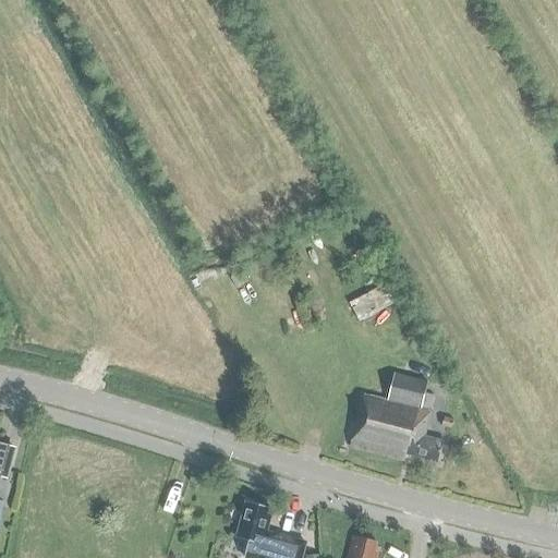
[(241,273),(230,278),(235,289),(246,283),(241,273)]
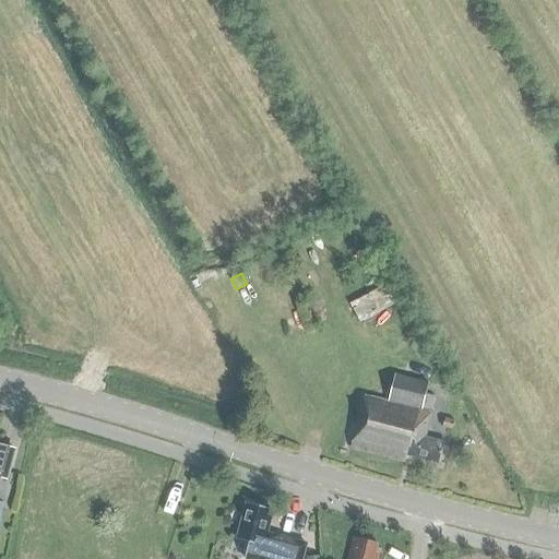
[(349,305),(358,322),(392,305),(383,287),(349,305)]
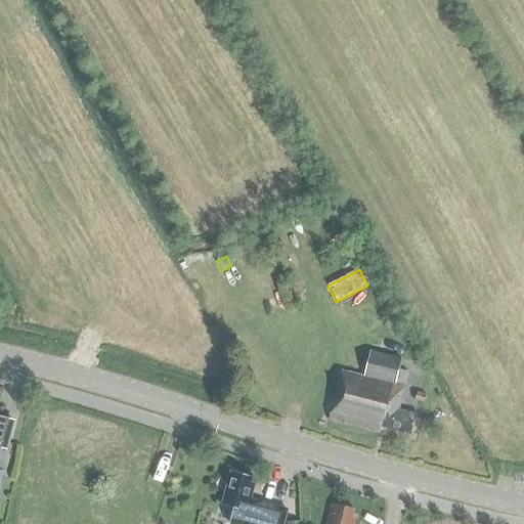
[(370,351),(364,377),(342,372),(331,420),(380,432),(382,427),(411,434),(417,416),(401,411),(407,386),(404,386),(396,384),(399,370),(401,358),(370,351)]
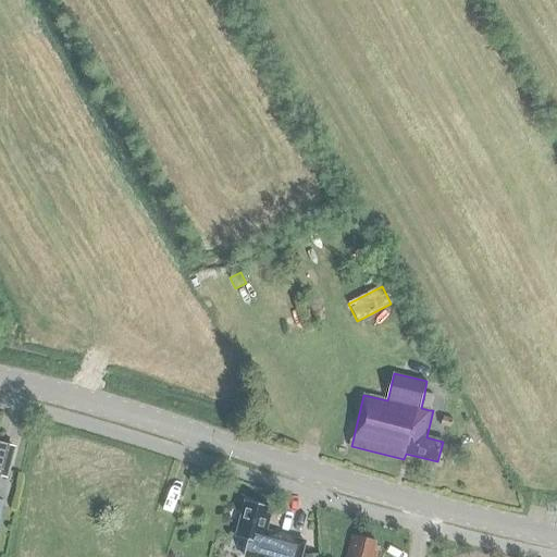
[(424,394),(421,408),(430,410),(433,396),(424,394)]
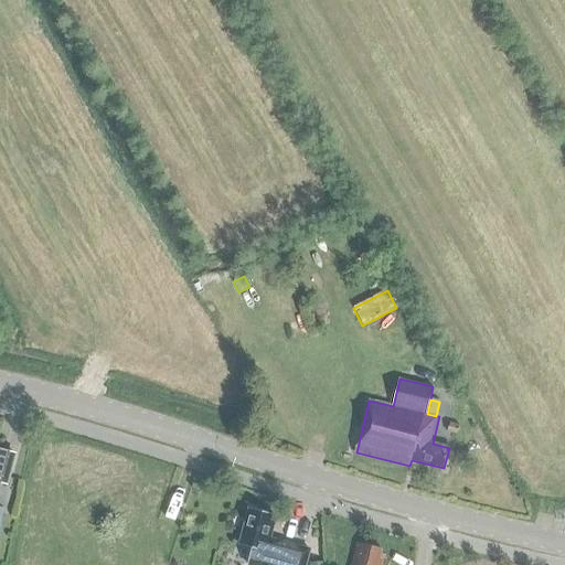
[(449,424),(447,433),(457,436),(459,427),(449,424)]
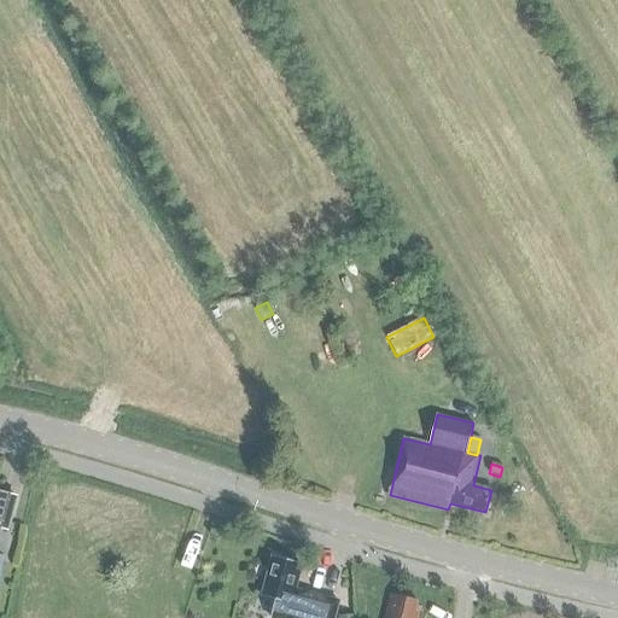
[(0,528),(9,530),(16,500),(17,497),(0,493),(3,483),(0,482),(0,528)]
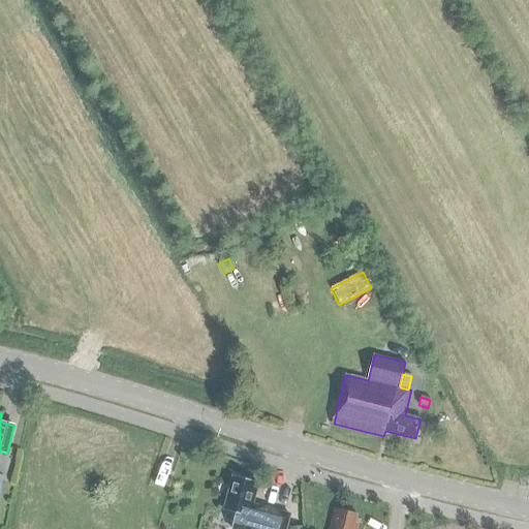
[(223,508),(223,509),(236,514),(231,528),(284,528),(288,516),(251,505),(256,484),(232,477),(224,508),(223,508)]
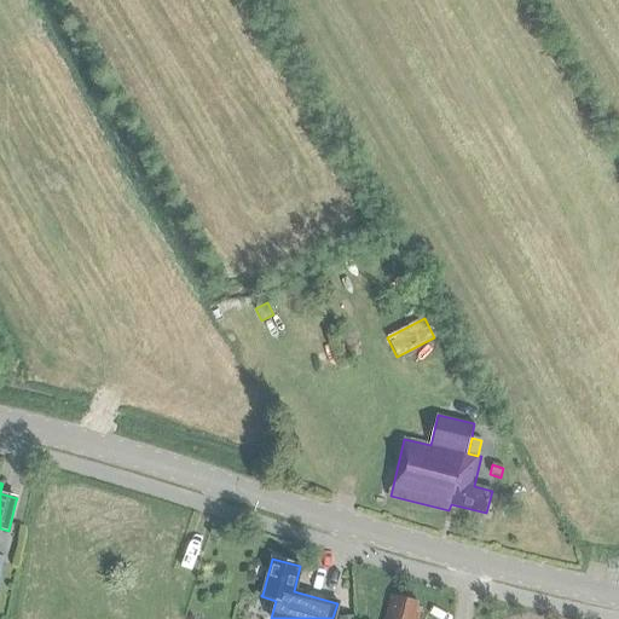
[(386,618),(420,618),(422,613),(421,612),(422,606),(392,597),(386,618)]
